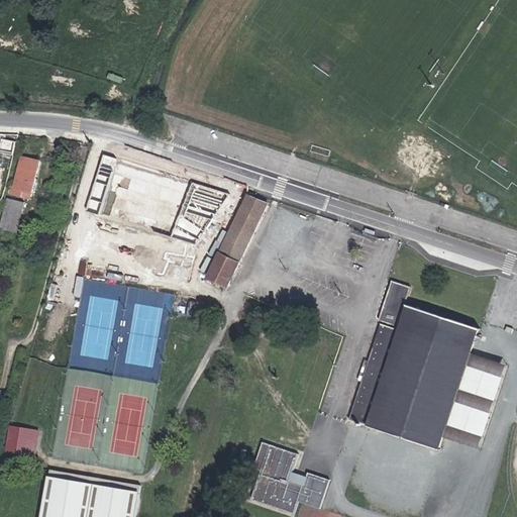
[(32,191),(39,161),(21,157),(14,187),(11,186),(9,193),(19,196),(21,189),(32,191)]
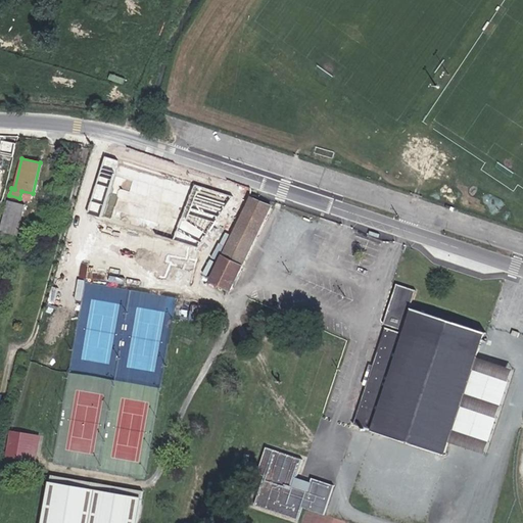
[(170,193),(164,214),(181,217),(185,196),(170,193)]
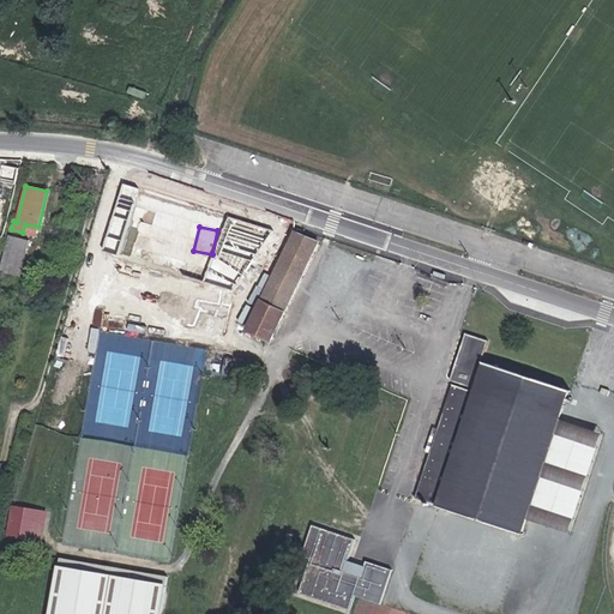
[(317,240),(293,232),(264,290),(252,284),(236,313),(250,319),(245,329),(266,339),(317,240)]
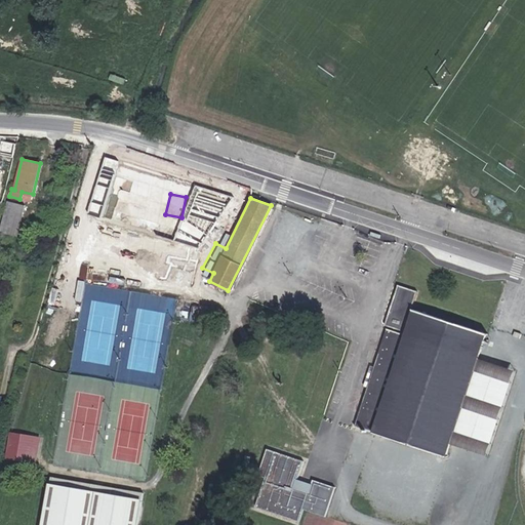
[(23,212),(25,204),(7,200),(0,226),(0,235),(6,237),(11,214),(15,215),(16,210),(23,212)]
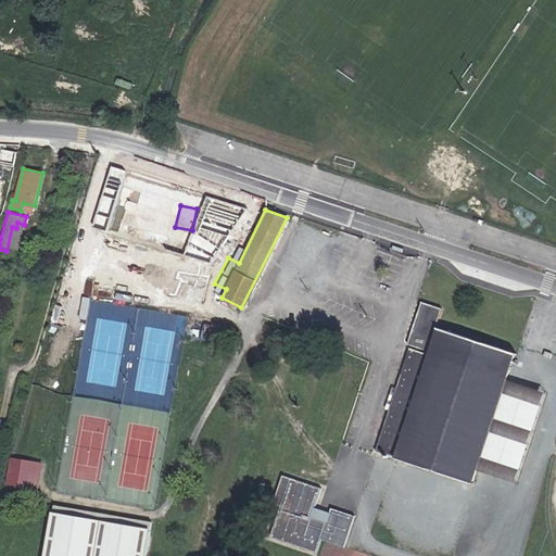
[(442,308),(424,302),(411,344),(431,351),(430,354),(412,349),(399,389),(392,409),(378,451),(472,482),(477,467),(506,378),(515,353),(440,327),(438,335),(433,332),(442,308)]
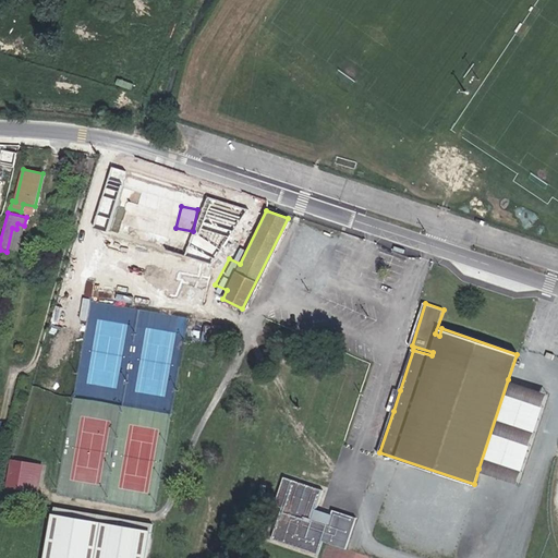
[(508,379),(478,469),(519,482),(547,391),(508,379)]
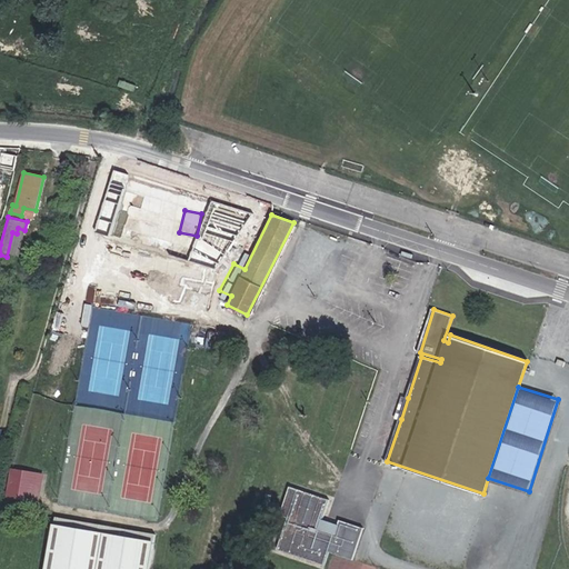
[(393,417),(401,419),(408,398),(400,396),(393,417)]
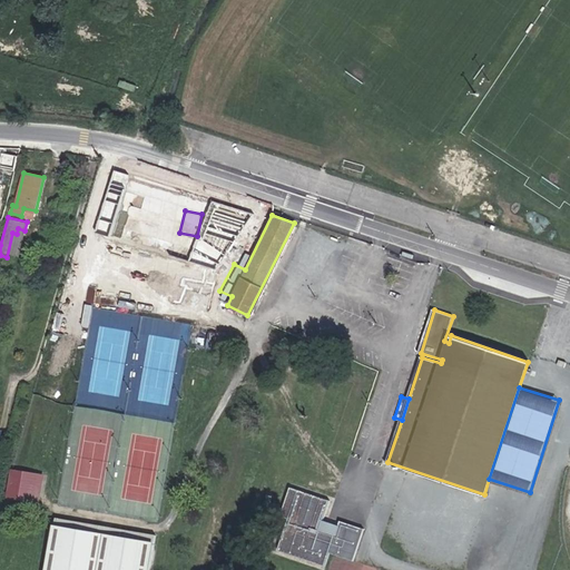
[(31,500),(36,475),(11,471),(6,495),(31,500)]
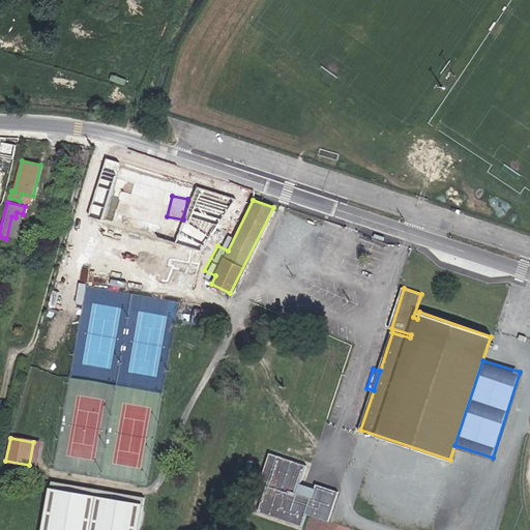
[(40,443),(33,442),(29,465),(35,466),(40,443)]
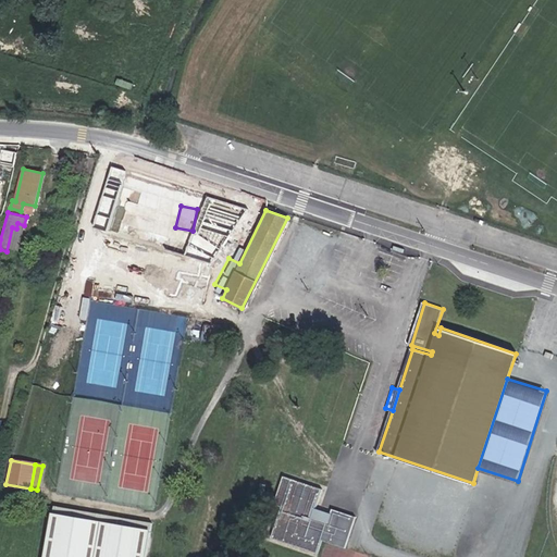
[(347,546),(357,516),(333,507),(329,520),(313,516),(323,487),(284,474),(274,503),(282,505),(272,536),(318,552),(322,539),(347,546)]
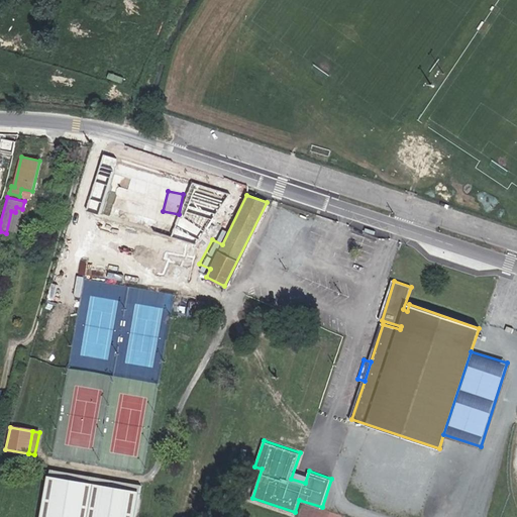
[(141,516),(148,480),(41,460),(31,516),(141,516)]
